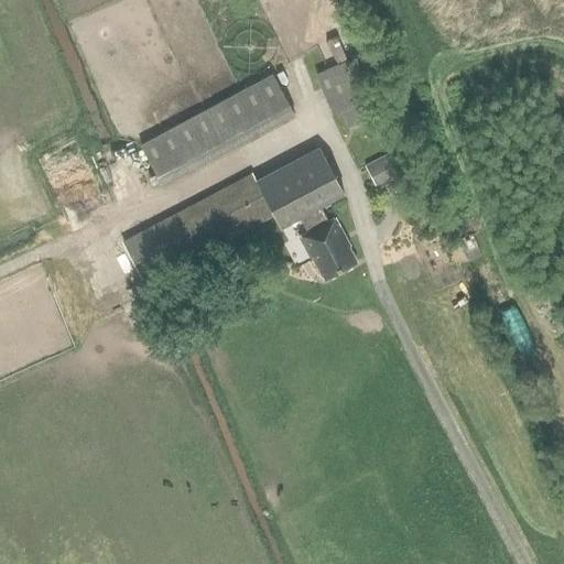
[(367,99),(349,60),(315,75),(333,115),(367,99)]
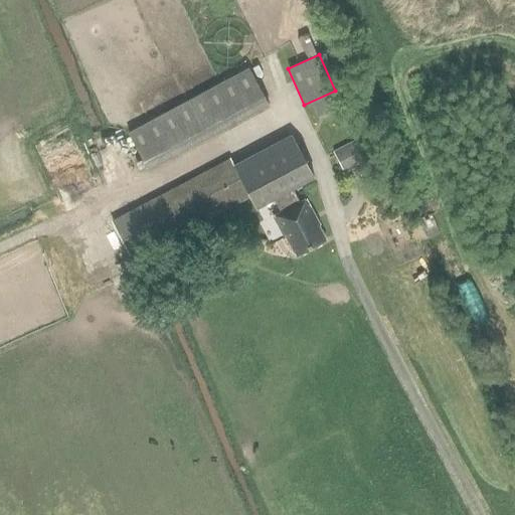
[(150,172),(270,107),(249,67),(129,133),(150,172)]
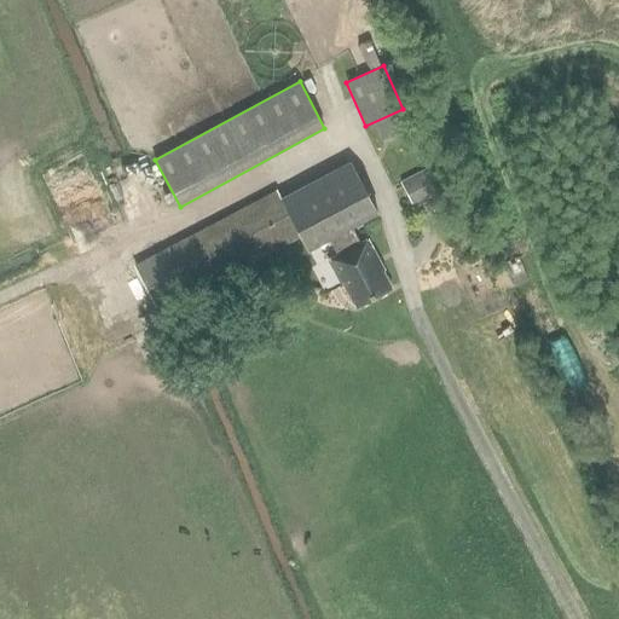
[(160,310),(300,235),(308,252),(330,241),(339,255),(330,259),(356,307),(394,288),(368,238),(360,242),(353,227),(379,214),(351,161),(281,198),(277,190),(136,264),(160,310)]
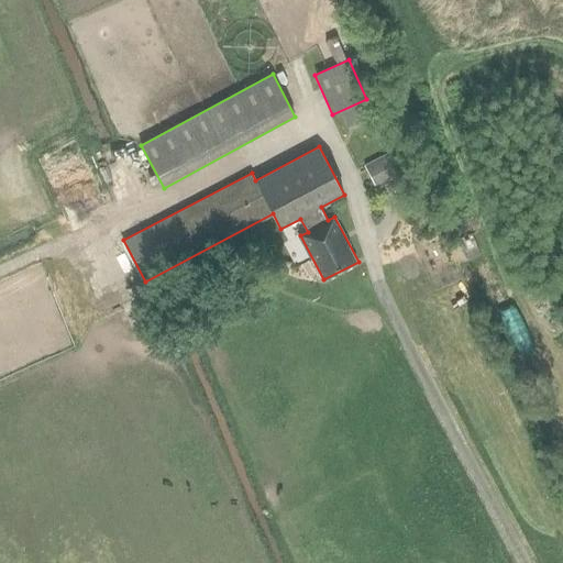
[(389,153),(366,165),(376,186),(399,174),(389,153)]
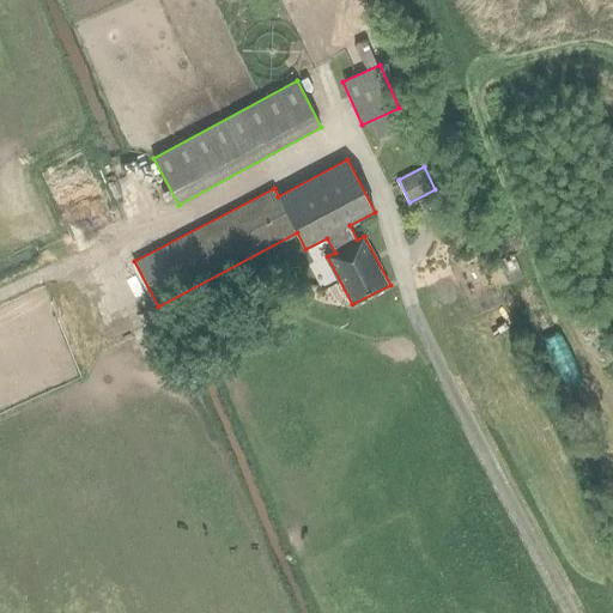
[(602,426),(563,332),(541,340),(581,436),(602,426)]
